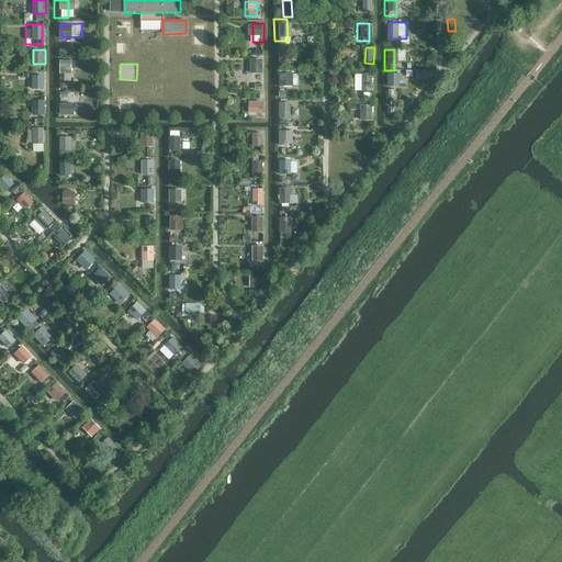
[(273,70),(274,88),(288,88),(288,69),(273,70)]
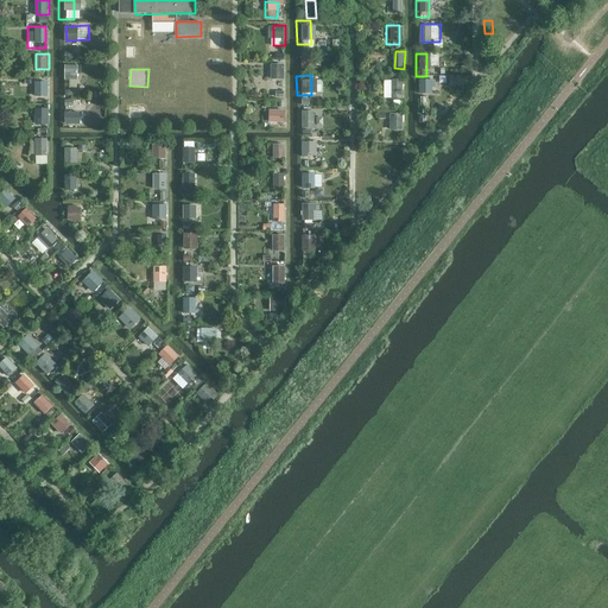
[(267,76),(267,94),(279,94),(279,76),(267,76)]
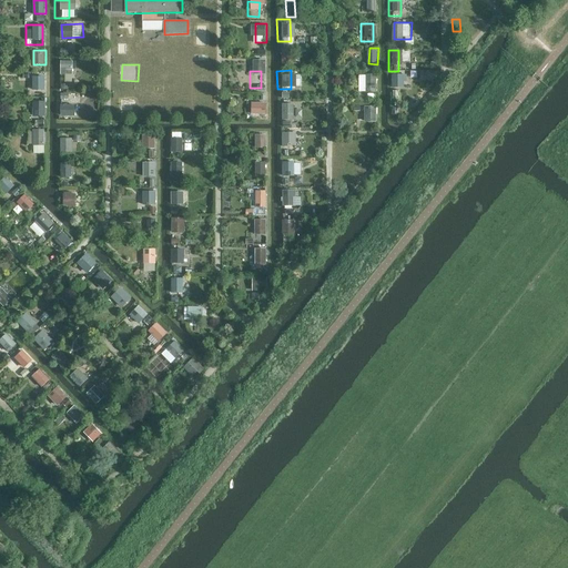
[(393,88),(407,87),(406,72),(393,73),(393,88)]
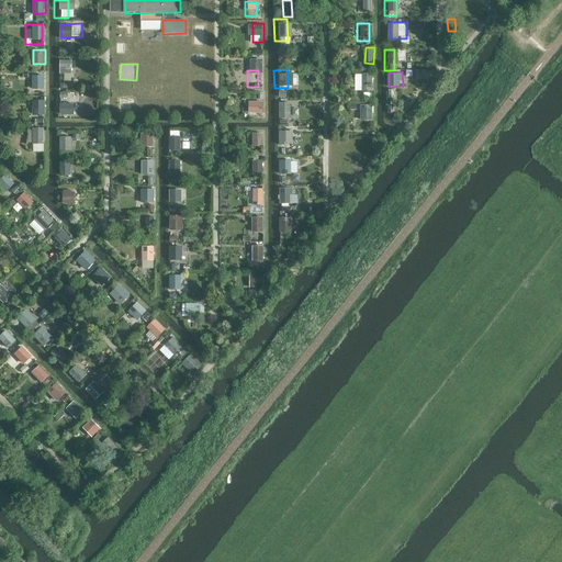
[(41,72),(27,72),(27,93),(41,92),(41,72)]
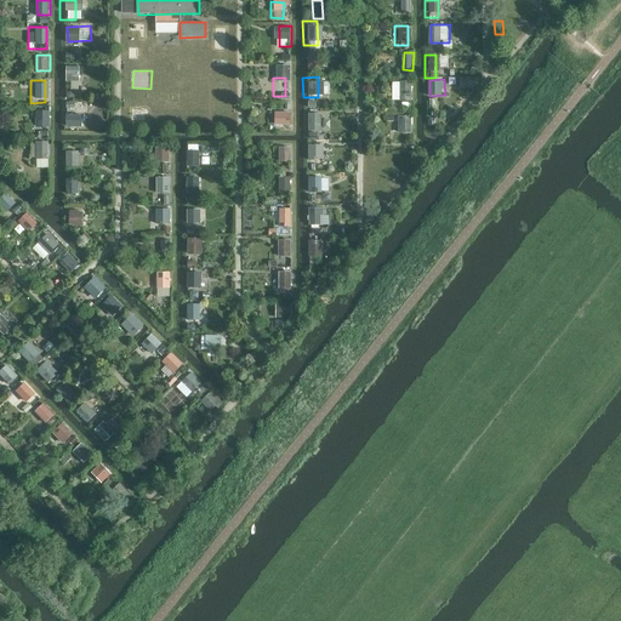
[(75,80),(60,80),(60,98),(74,100),(75,80)]
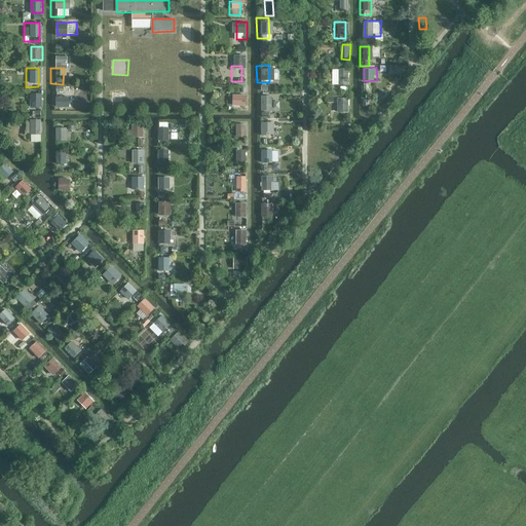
[(350,84),(350,68),(333,68),(333,84),(350,84)]
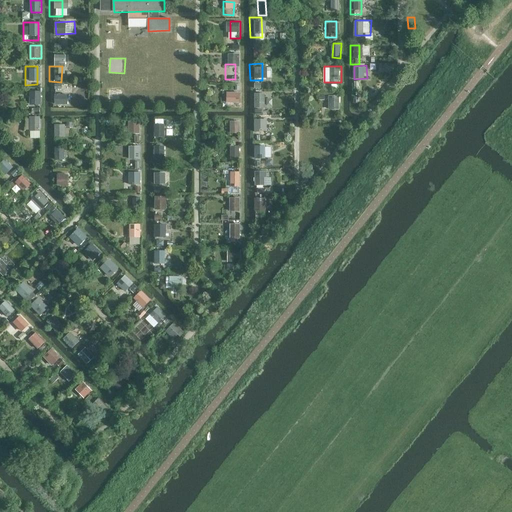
[(42,90),(31,90),(30,103),(42,104),(42,90)]
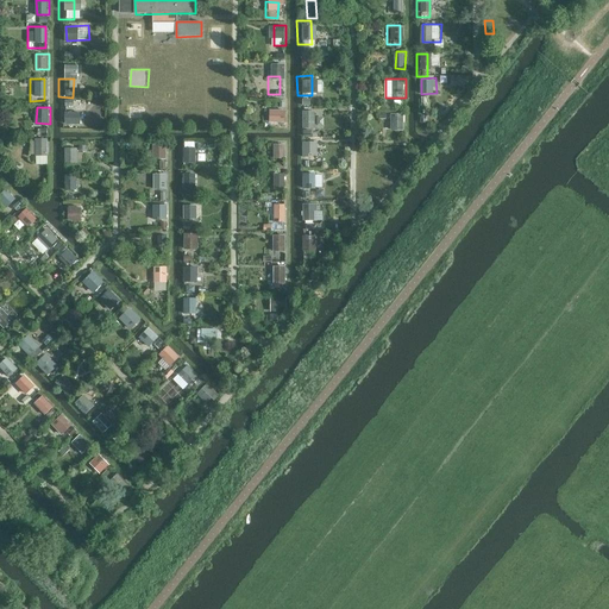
[(271,121),(287,121),(288,108),(271,108),(271,121)]
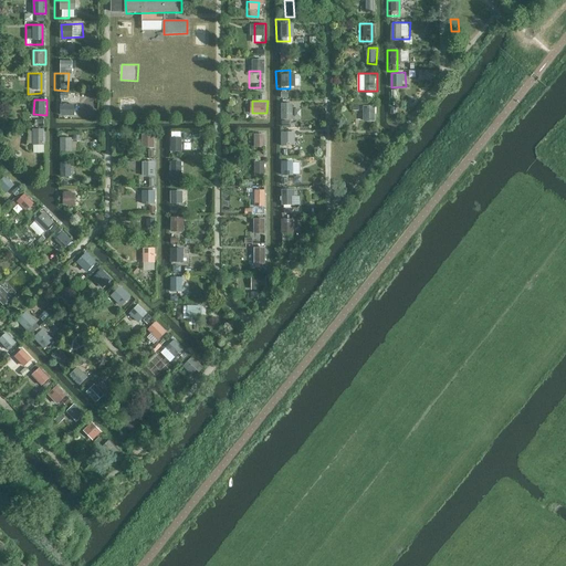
[(283,102),(283,118),(294,118),(294,102),(283,102)]
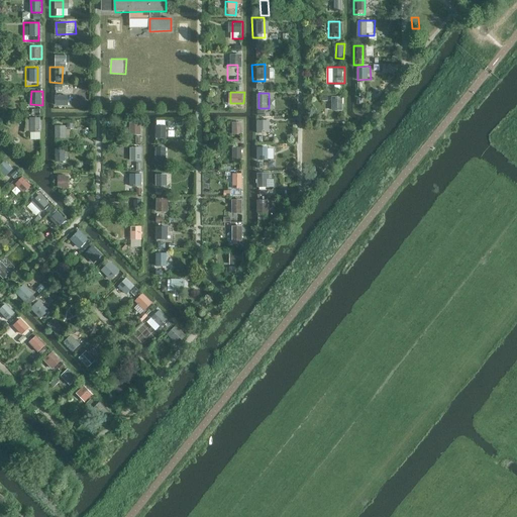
[(70,104),(70,94),(56,94),(56,104),(70,104)]
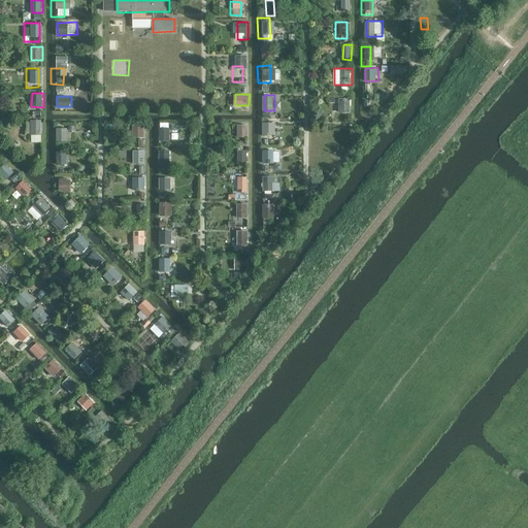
[(335,99),(334,117),(347,117),(347,99),(335,99)]
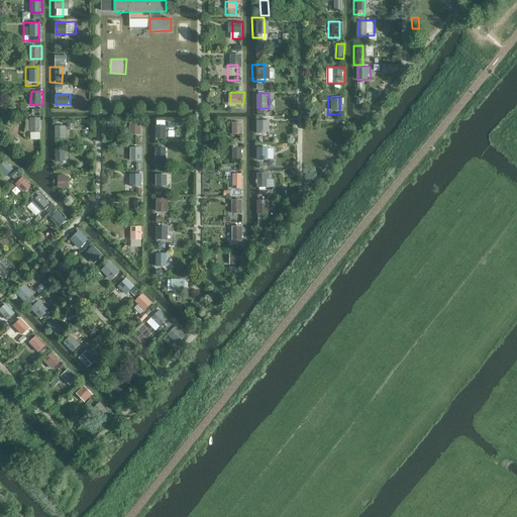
[(31,105),(31,114),(40,114),(40,105),(31,105)]
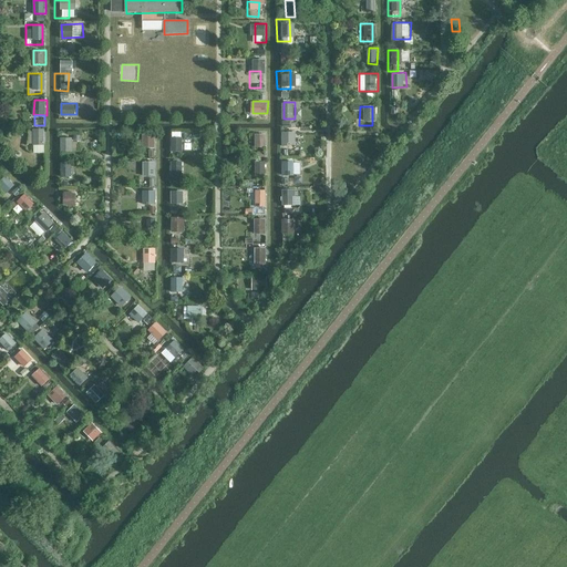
[(45,153),(47,129),(34,127),(33,152),(45,153)]
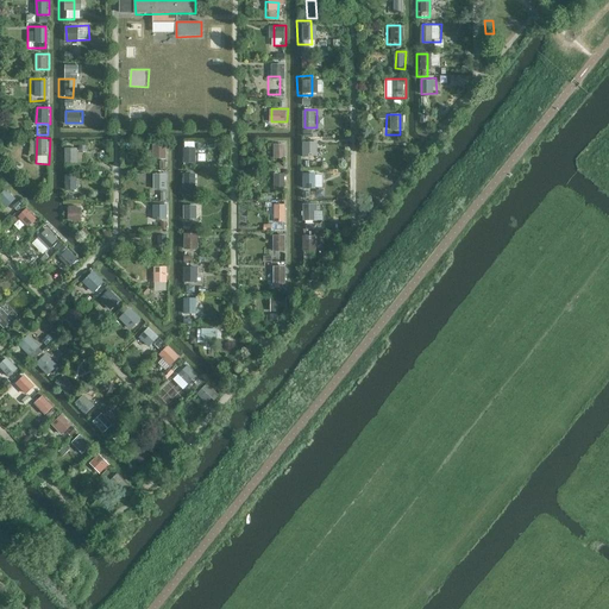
[(186,140),(184,162),(198,162),(198,140),(186,140)]
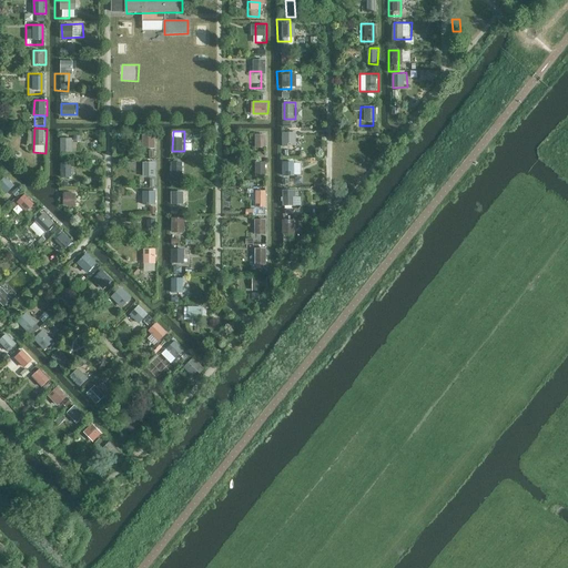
[(292,152),(292,131),(279,131),(279,152),(292,152)]
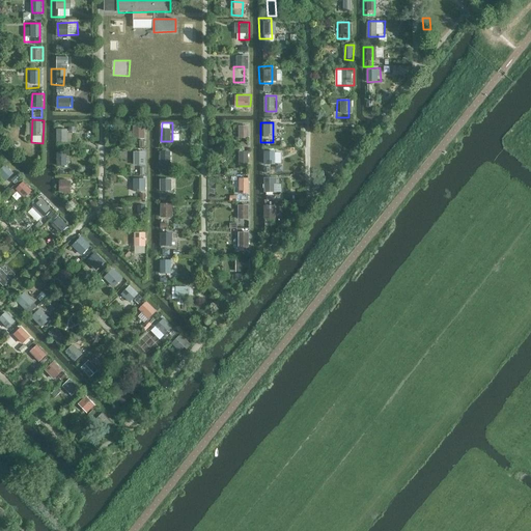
[(140,123),(128,123),(128,141),(140,141),(140,123)]
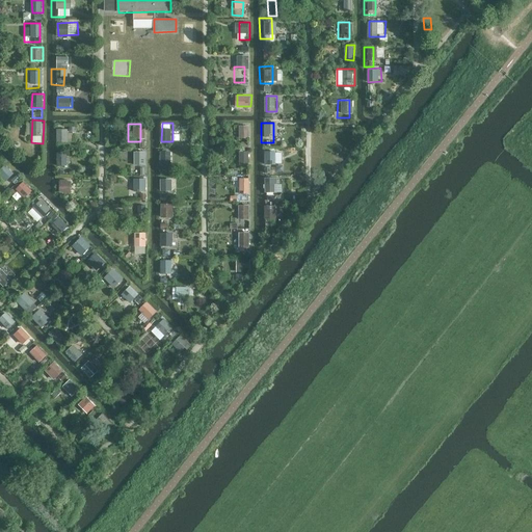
[(244,145),(244,129),(234,129),(234,145),(244,145)]
